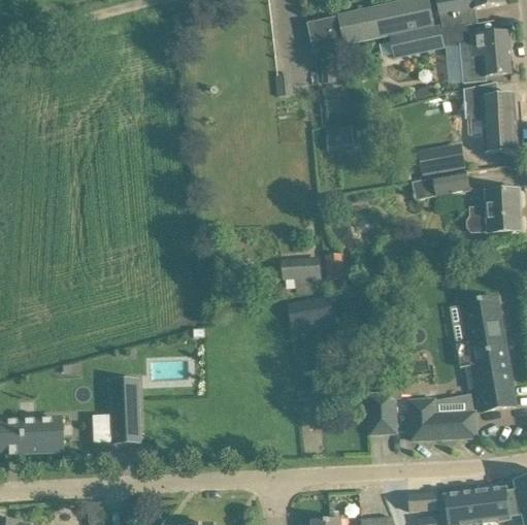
[(412,0),(307,23),(313,48),(433,24),(428,0),(412,0)]
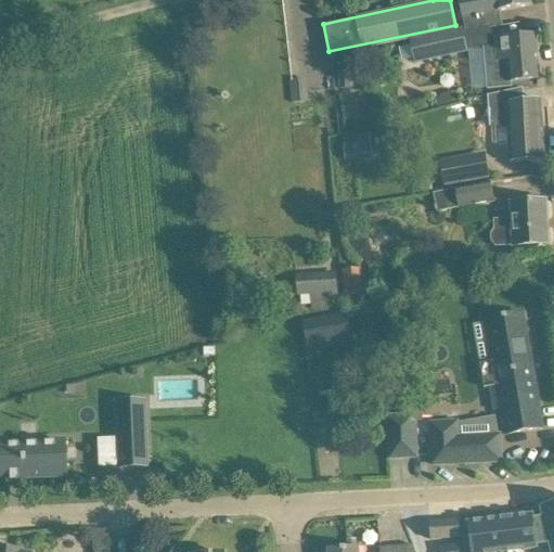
[(460,0),(463,18),(467,36),(491,31),(490,25),(499,24),(497,9),(531,2),(531,0),(460,0)]
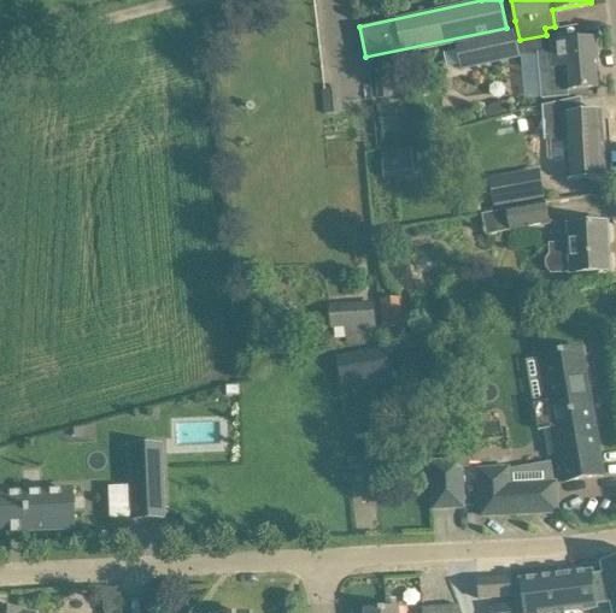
[(512,29),(456,42),(461,65),(517,53),(512,29)]
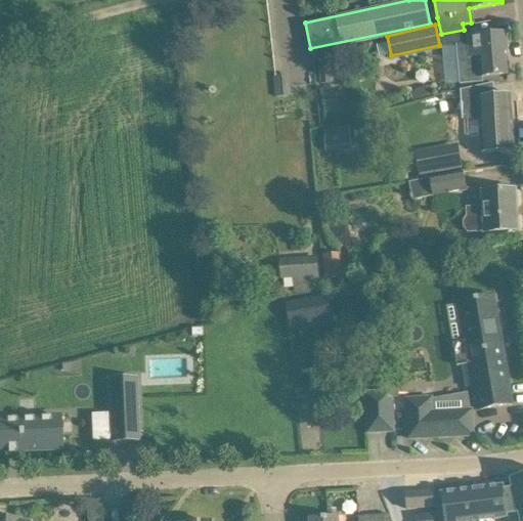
[(483,75),(488,75),(509,73),(505,31),(456,35),(460,83),(483,81),(483,75)]
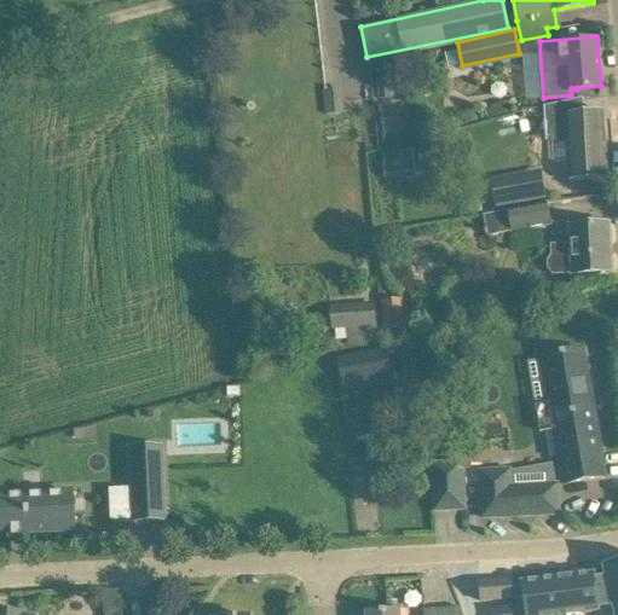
[(399,94),(397,75),(376,77),(379,97),(399,94)]
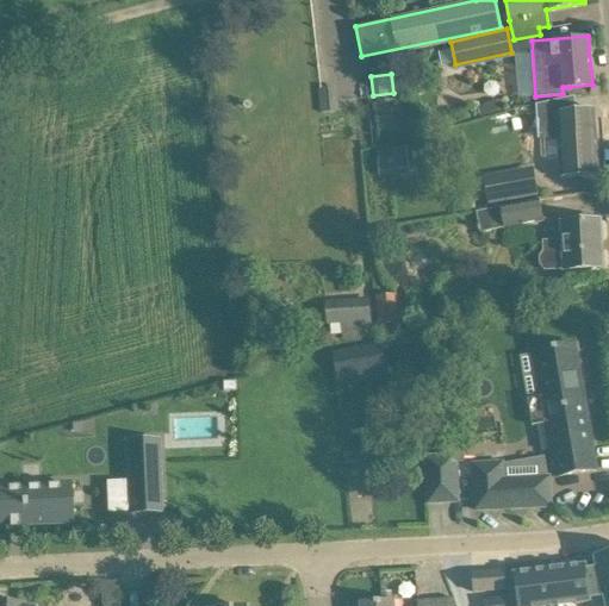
[(339,110),(336,85),(318,86),(321,111),(339,110)]
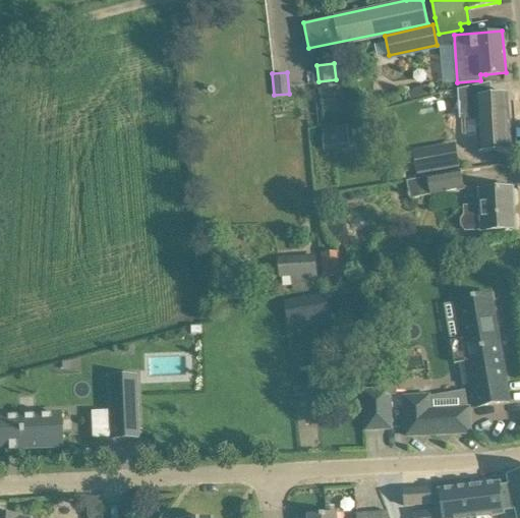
[(411,98),(429,93),(426,83),(413,87),(409,91),(411,98)]
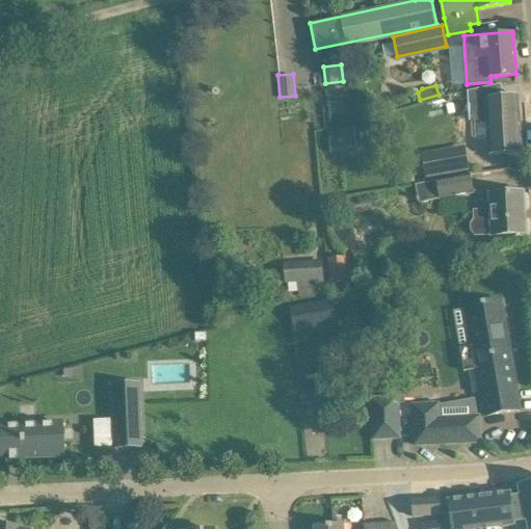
[(342,93),(329,94),(333,112),(345,110),(342,93)]
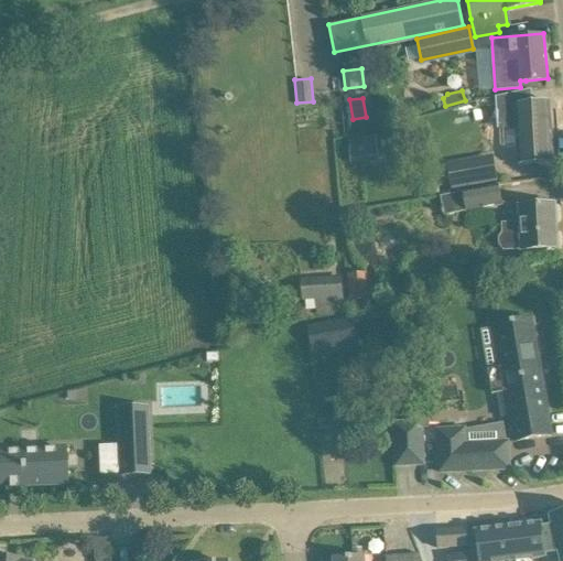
[(527,100),(516,100),(516,107),(517,123),(519,163),(531,162),(553,161),(549,99),(527,100)]
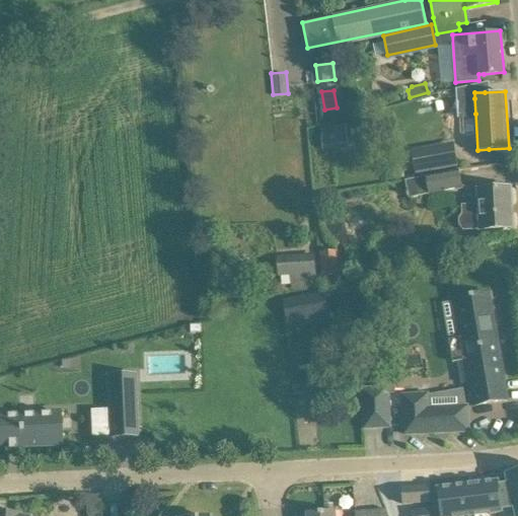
[(359,111),(375,107),(373,97),(357,100),(359,111)]
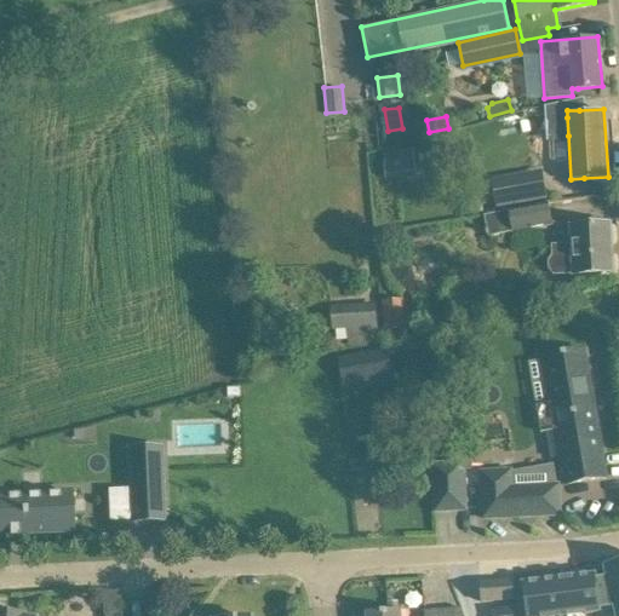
[(412,145),(382,149),(384,176),(414,173),(412,145)]
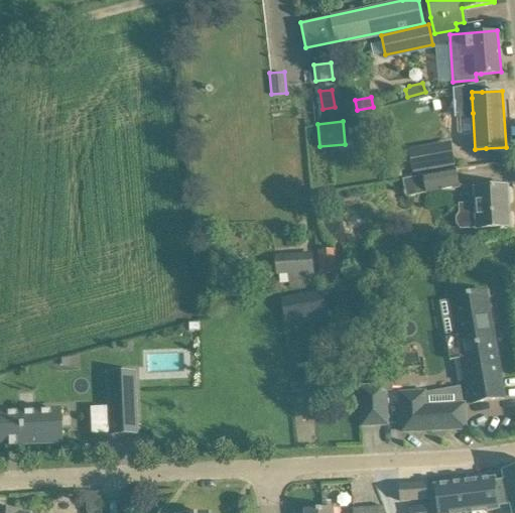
[(429,143),(408,147),(412,171),(433,167),(429,143)]
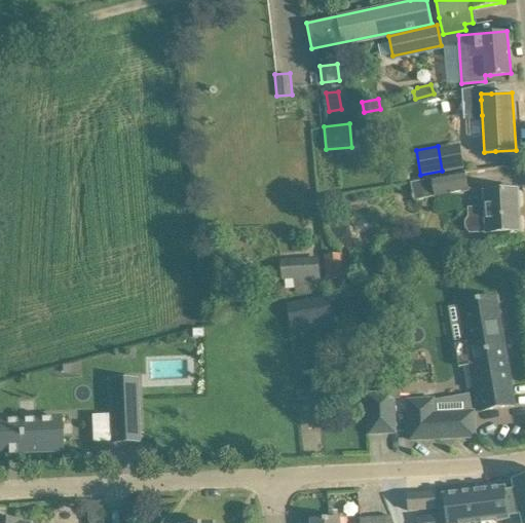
[(470,190),(469,185),(466,170),(432,176),(411,180),(414,199),(470,190)]
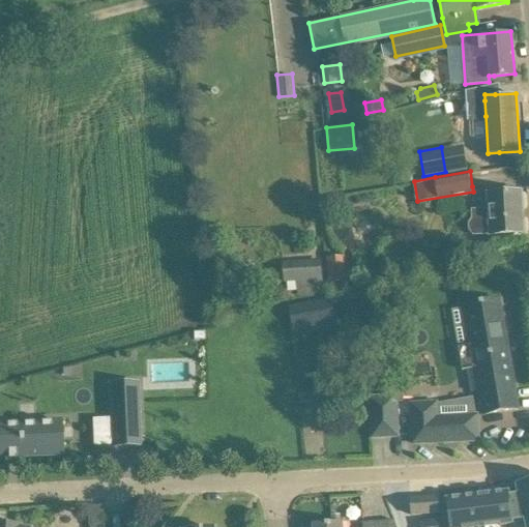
[(490,233),(503,232),(524,231),(522,189),(488,192),(489,207),(471,207),(472,216),(468,222),(469,229),(472,233),(490,232),(490,233)]
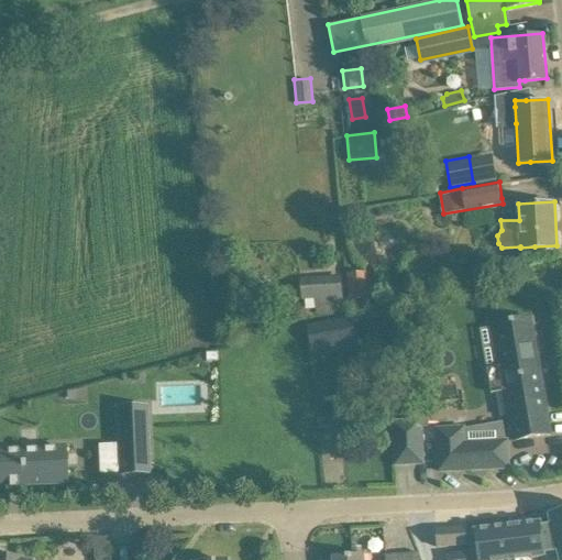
[(370,297),(367,270),(346,272),(350,299),(370,297)]
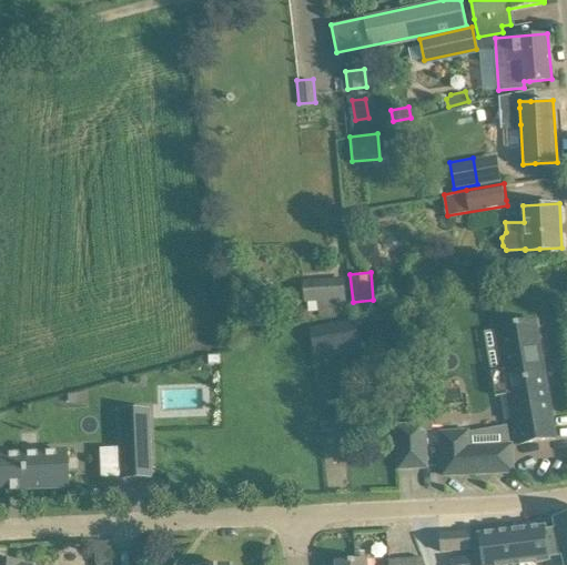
[(340,276),(304,279),(305,301),(317,300),(319,315),(347,310),(344,276),(340,276)]
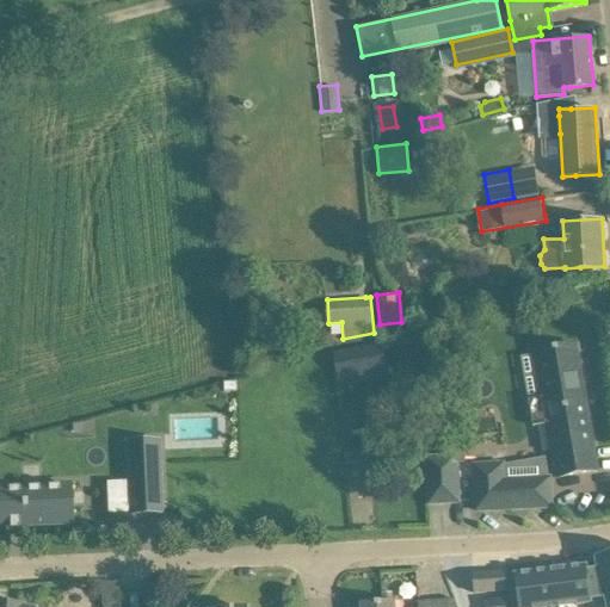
[(347,348),(347,351),(334,353),(340,381),(381,372),(375,342),(347,348)]
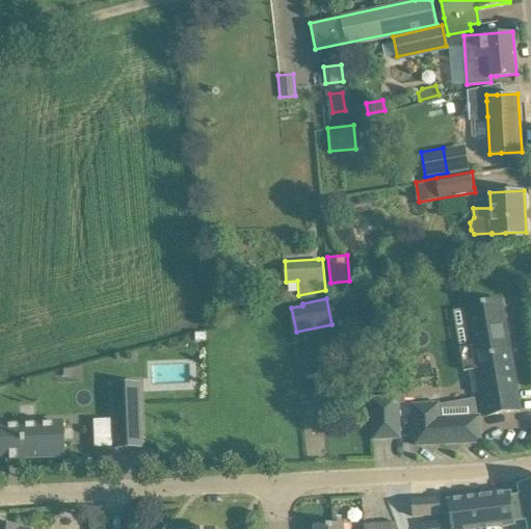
[(484,414),(519,407),(500,298),(466,305),(473,346),(460,348),(463,369),(476,367),(484,414)]
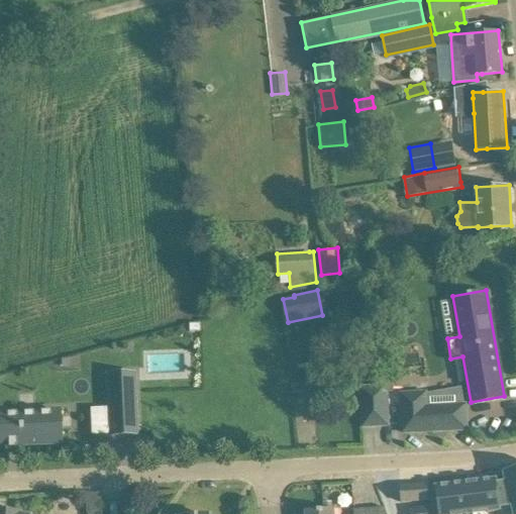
[(387,382),(360,383),(362,423),(387,423),(387,382)]
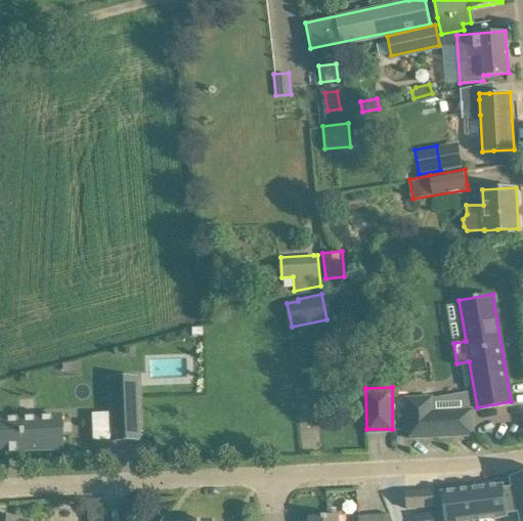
[(472,433),(471,405),(470,405),(467,390),(432,395),(432,393),(405,395),(407,436),(472,433)]
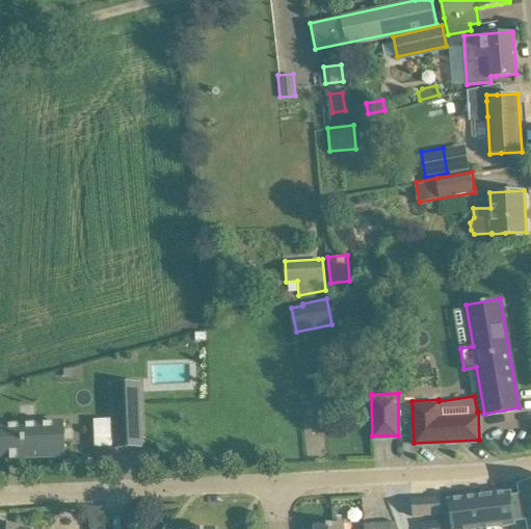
[(136,400),(109,402),(111,446),(138,444),(136,400)]
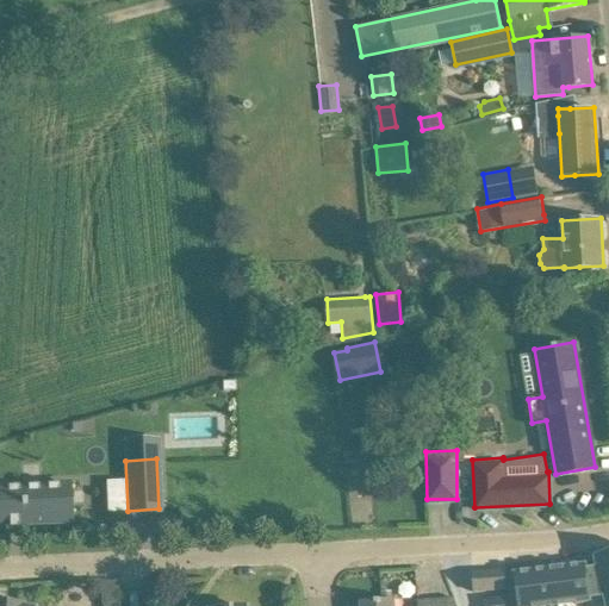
[(66,482),(0,485),(0,523),(7,523),(7,526),(10,526),(8,523),(16,523),(16,526),(17,526),(17,523),(68,520),(66,482)]
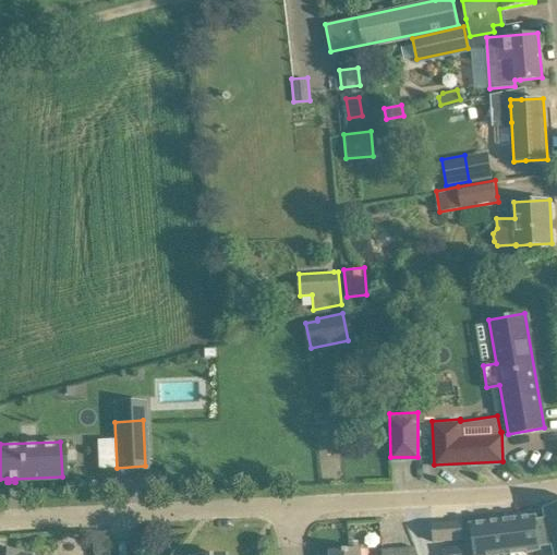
[(472,544),(443,547),(443,554),(496,554),(540,550),(539,546),(553,545),(555,554),(556,554),(556,504),(543,508),(546,518),(535,520),(535,516),(470,525),(472,544)]
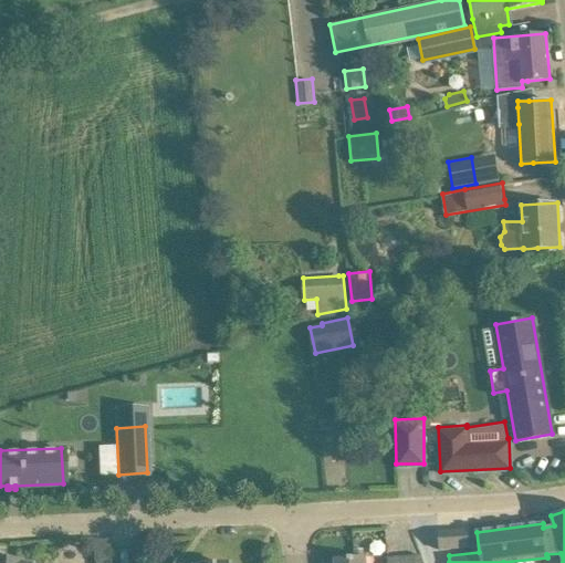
[(468,529),(438,531),(439,548),(469,546),(468,529)]
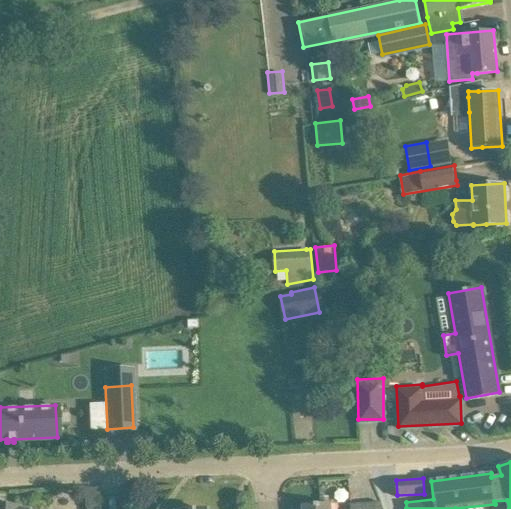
[(328,495),(318,495),(319,503),(328,503),(328,495)]
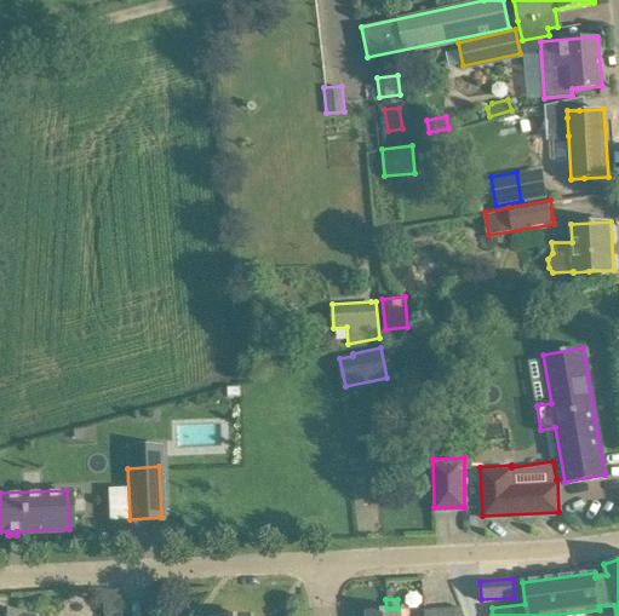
[(464,615),(462,605),(424,608),(424,615),(400,615),(400,608),(397,609),(387,609),(366,610),(366,612),(361,614),(361,615),(464,615)]
